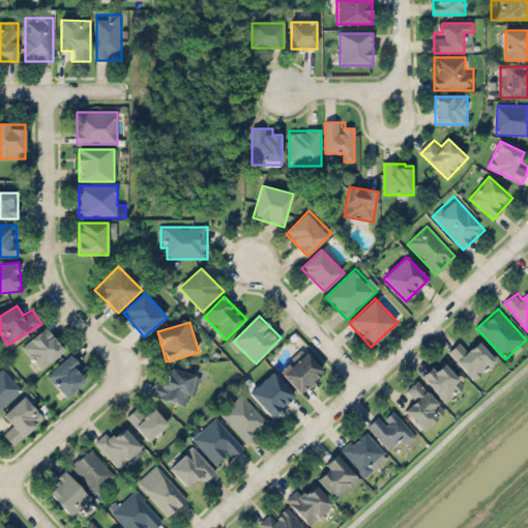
[(41,370),(65,350),(47,328),(23,348),(41,370)]
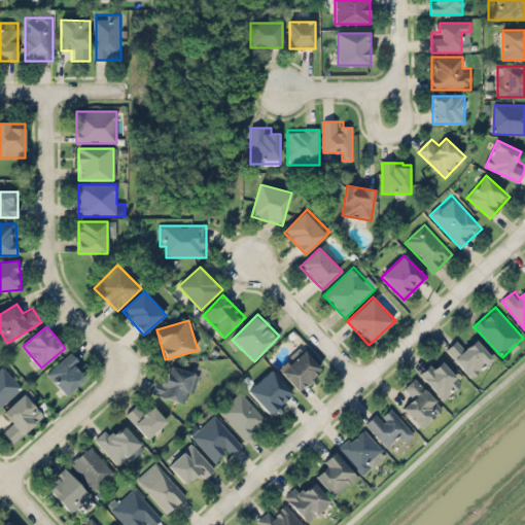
[(462,352),(454,345),(447,352),(473,379),(493,358),(476,340),(462,352)]
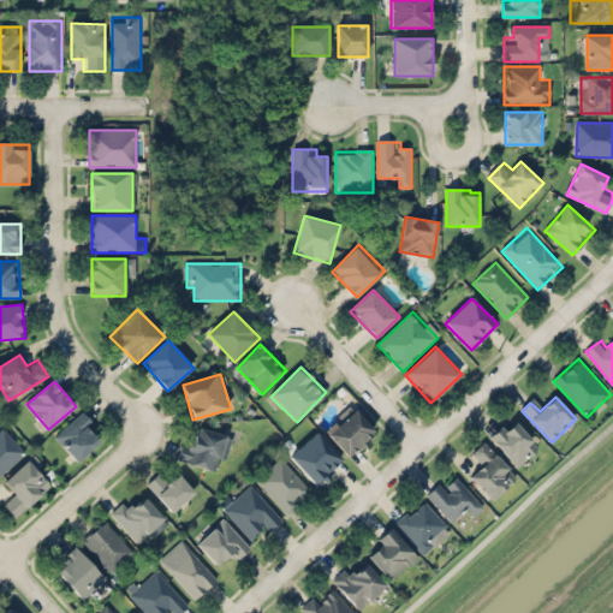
[(328,435),(351,458),(378,432),(355,409),(328,435)]
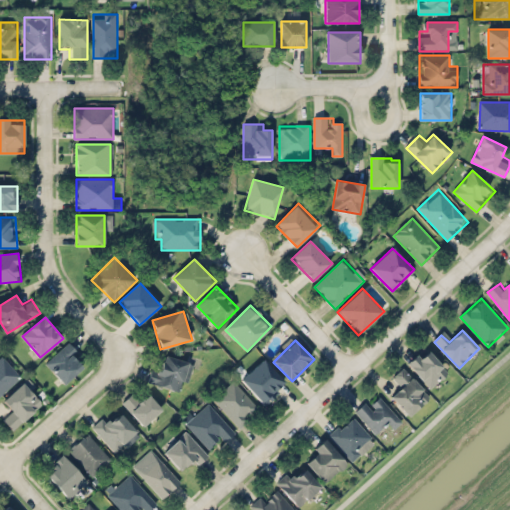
[(47,365),(65,384),(87,362),(68,343),(47,365)]
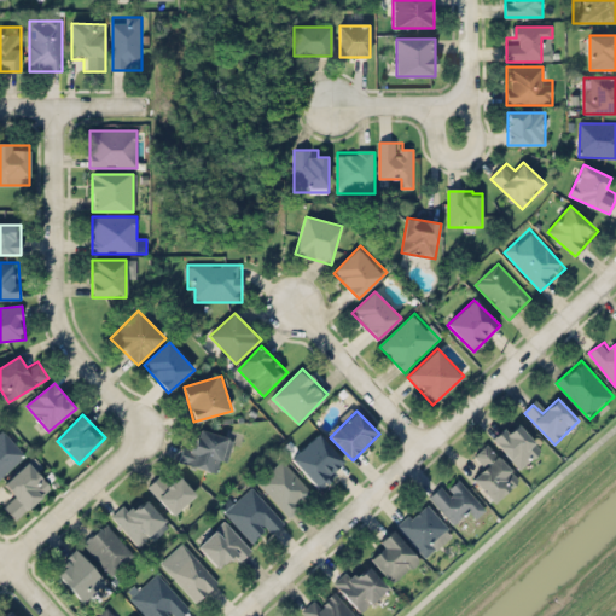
[(521,470),(542,449),(513,420),(493,441),(521,470)]
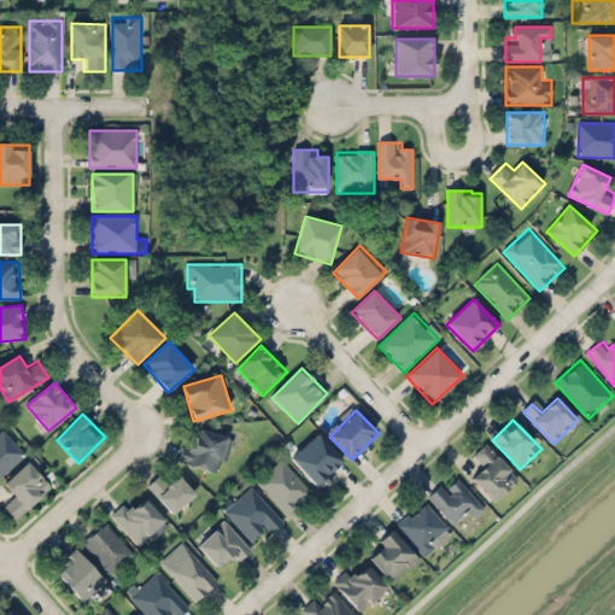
[(198,443),(187,440),(181,462),(223,474),(233,439),(201,431),(198,443)]
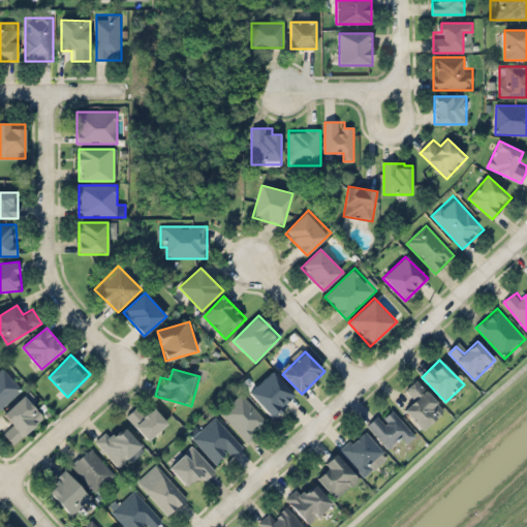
[(0,409),(22,391),(4,370),(0,373),(0,409)]
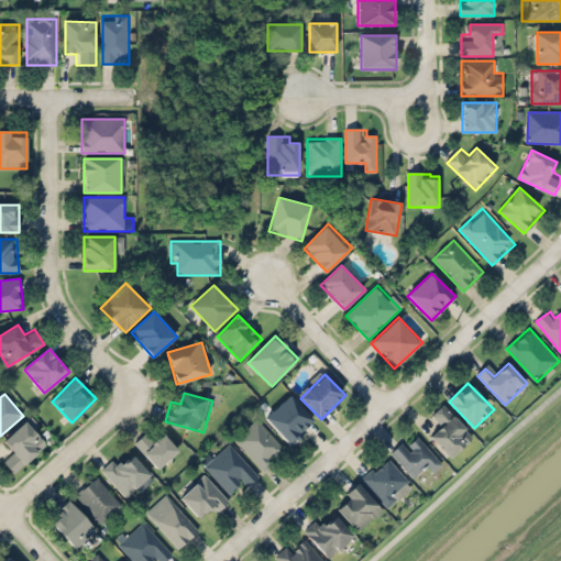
[(266,418),(292,446),(316,425),(290,395),(266,418)]
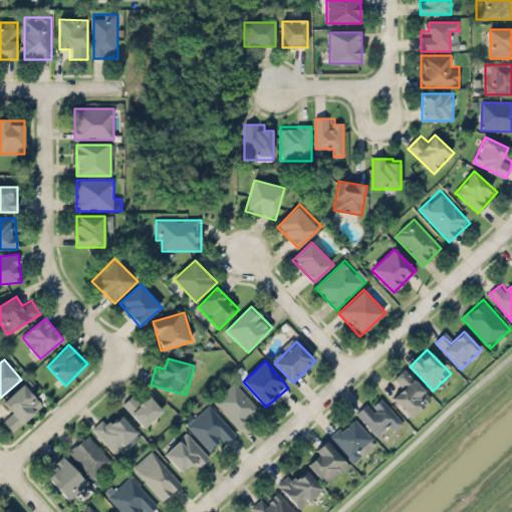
[(392,384),(399,391),(392,398),(412,418),(432,398),(405,370),(392,384)]
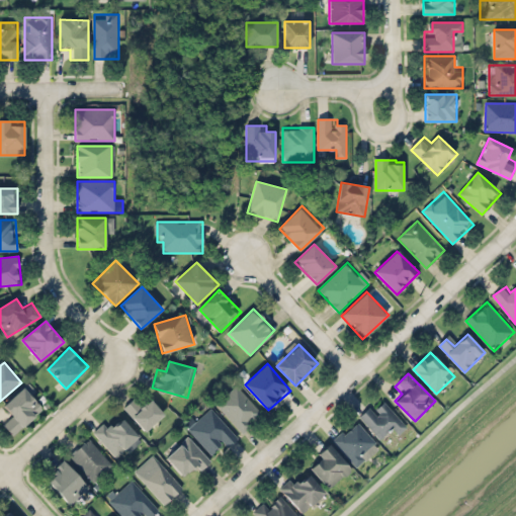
[(263,416),(238,387),(217,405),(243,434),(263,416)]
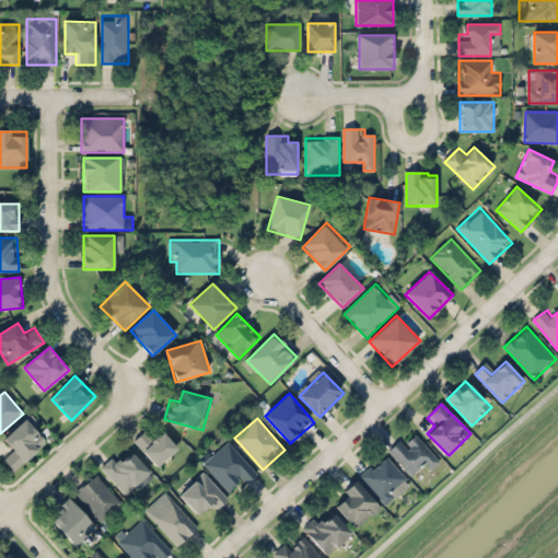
[(15,472),(47,440),(26,419),(3,441),(11,449),(1,457),(15,472)]
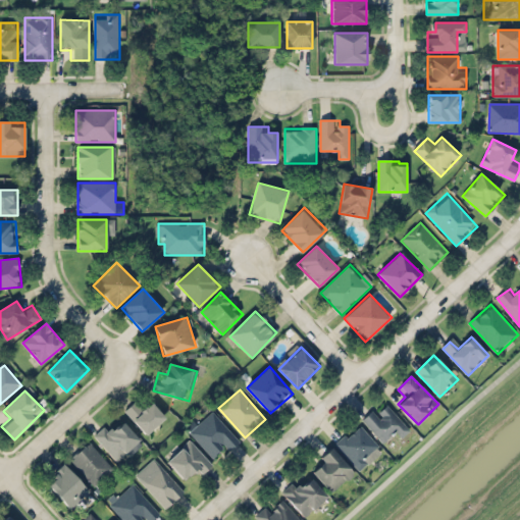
[(146,434),(165,419),(152,402),(142,410),(137,403),(126,411),(146,434)]
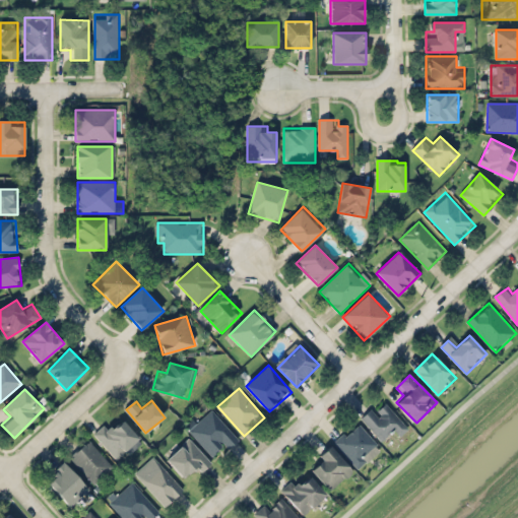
[(400,435),(407,430),(384,401),(363,418),(381,441),(396,430),(400,435)]
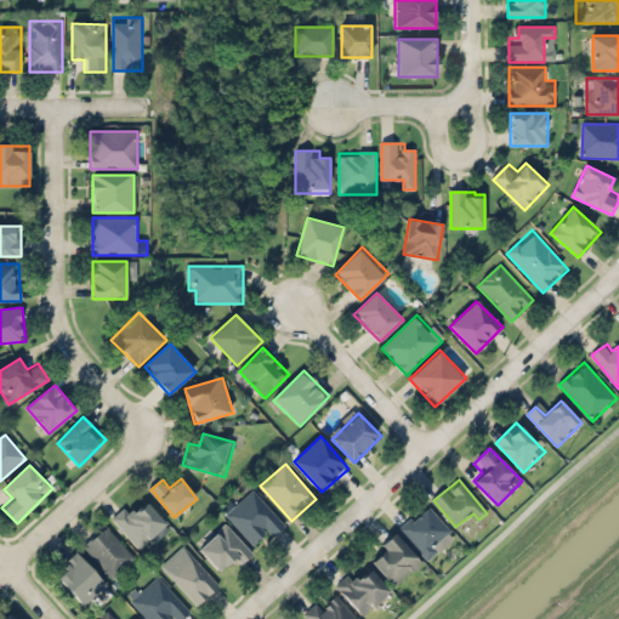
[(285,527),(254,488),(223,511),(251,546),(263,537),(267,541),(285,527)]
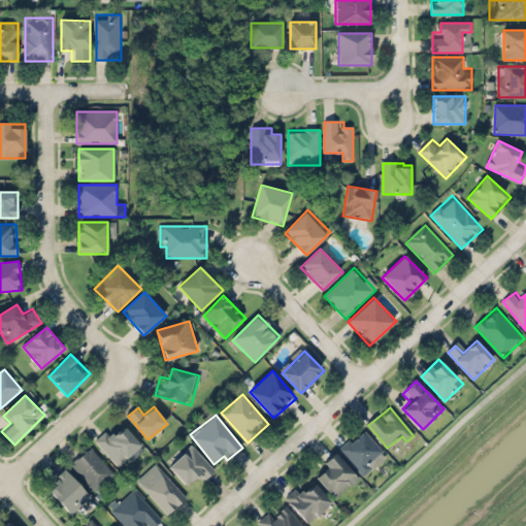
[(96,441),(121,470),(144,450),(126,428),(118,435),(112,428),(96,441)]
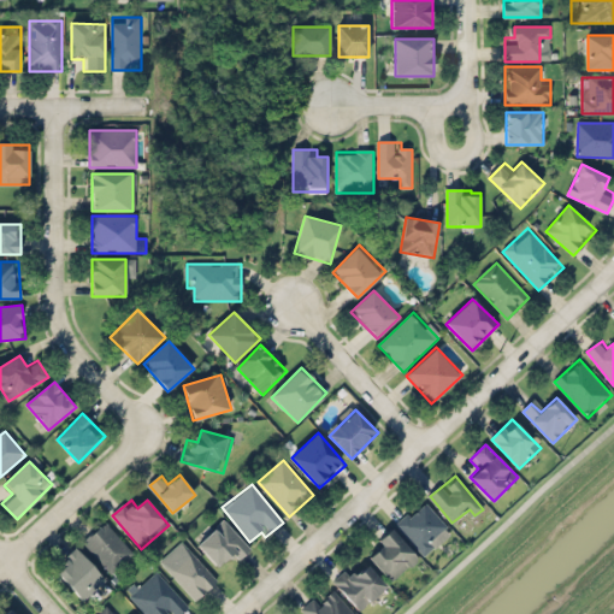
[(424,558),(452,535),(425,501),(396,524),(424,558)]
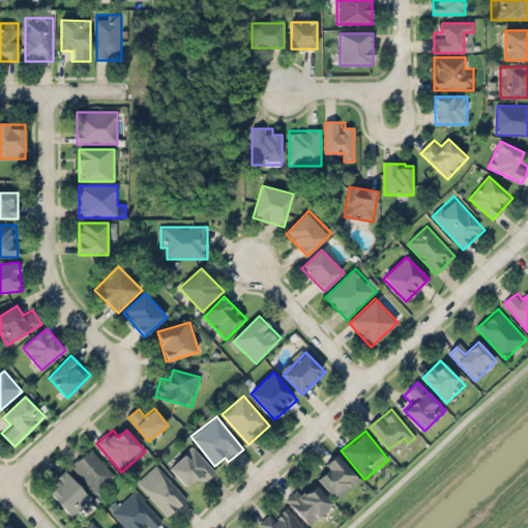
[(186,487),(195,479),(200,487),(216,472),(194,447),(170,468),(186,487)]
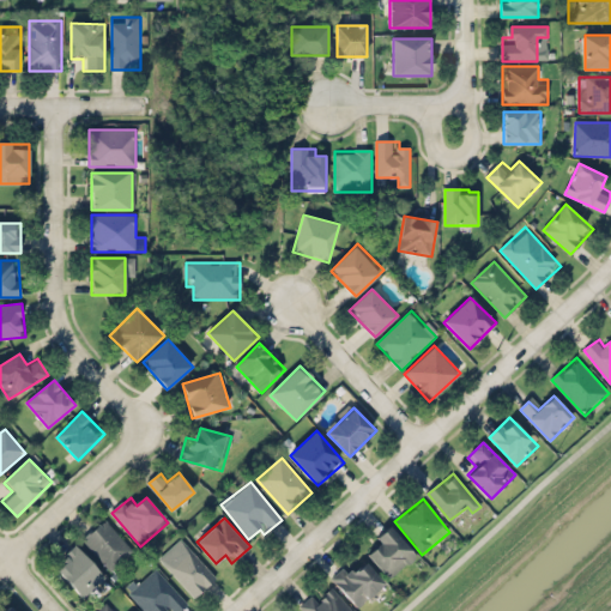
[(84,537),(109,572),(134,555),(109,520),(84,537)]
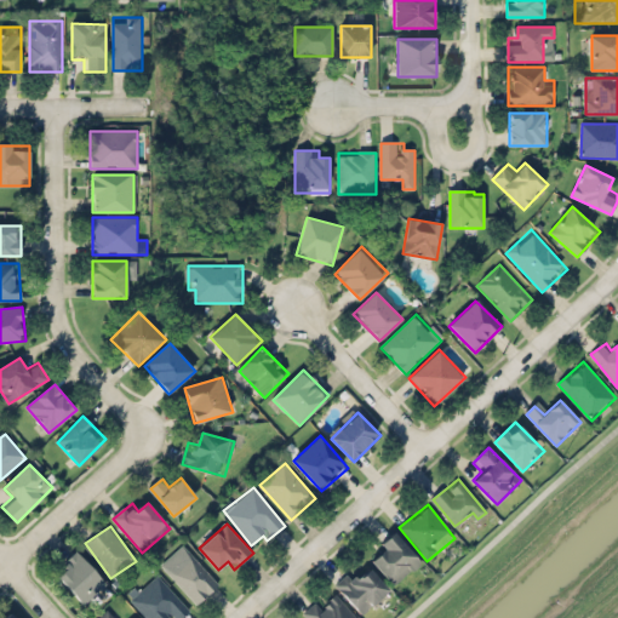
[(367,559),(395,587),(422,561),(394,533),(367,559)]
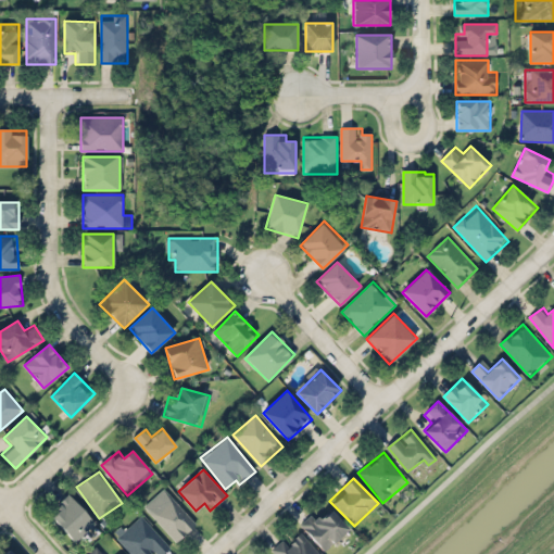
[(74,542),(96,527),(73,494),(50,511),(74,542)]
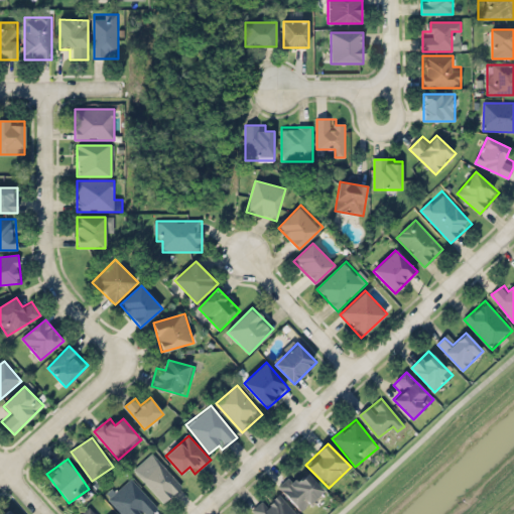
[(139,475),(164,504),(182,487),(157,459),(139,475)]
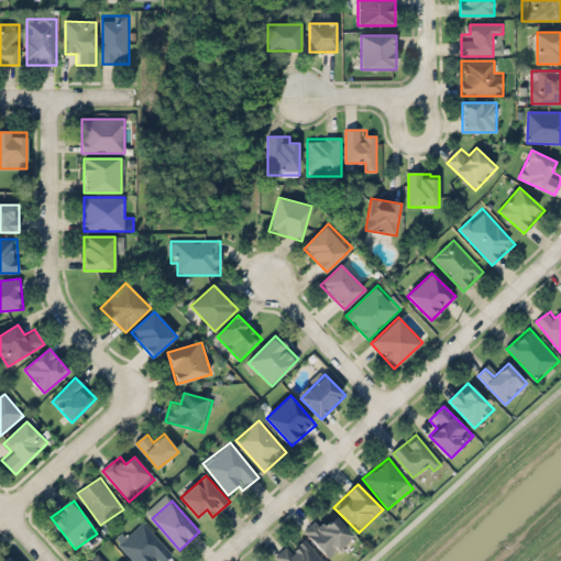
[(328,525),(321,517),(305,532),(329,558),(353,535),(336,517),(328,525)]
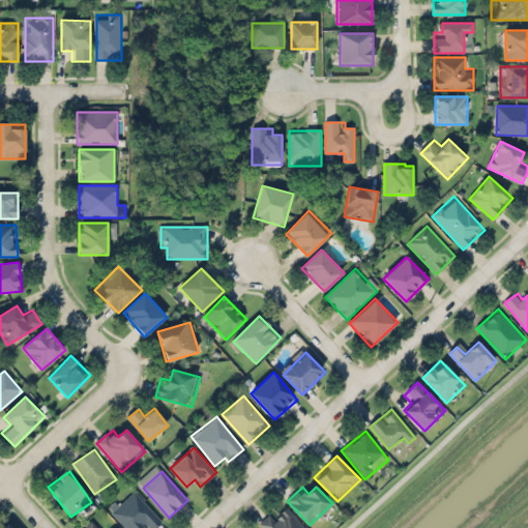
[(155,527),(164,521),(136,490),(111,511),(124,527),(155,527)]
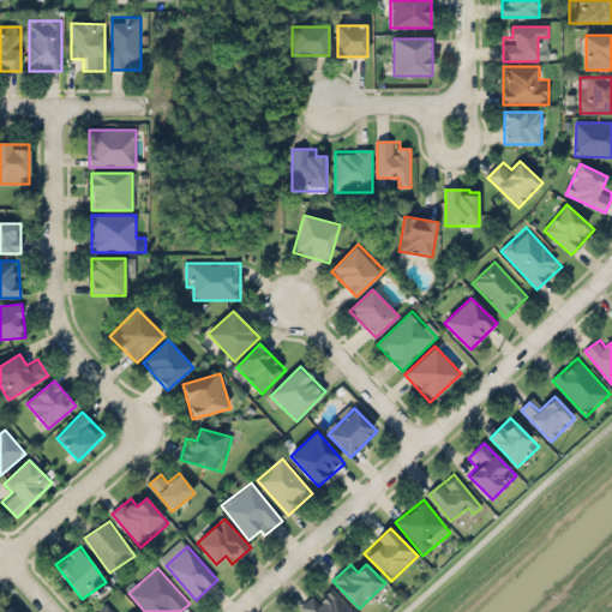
[(324,600),(318,593),(301,609),(304,611),(352,611),(335,591),(324,600)]
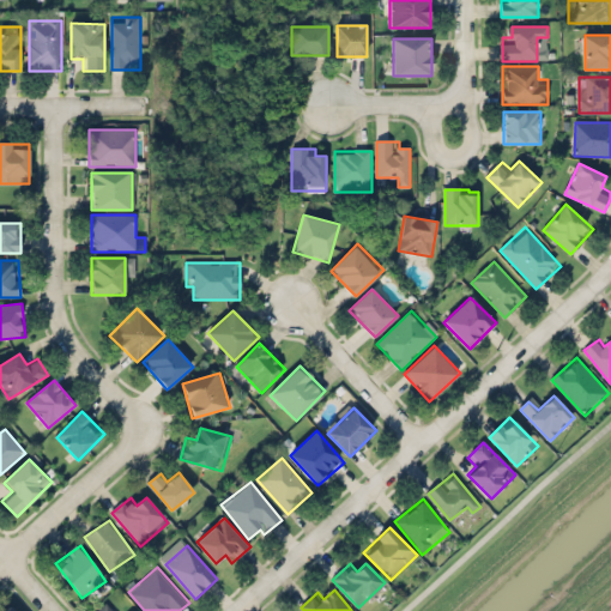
All buildings are outlined.
